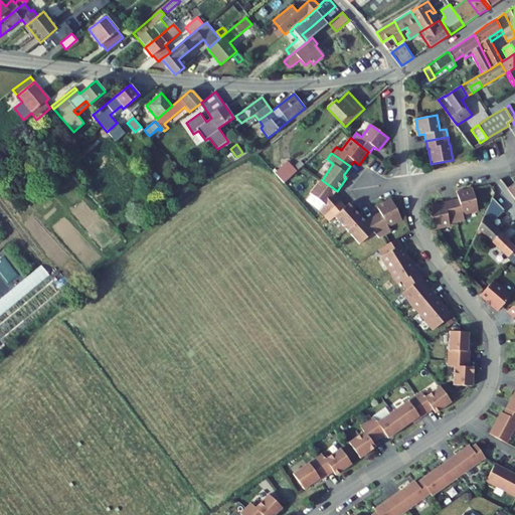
[(303,166),(304,165),(301,162),(294,168),(288,161),(275,173),(285,183),(303,166)]
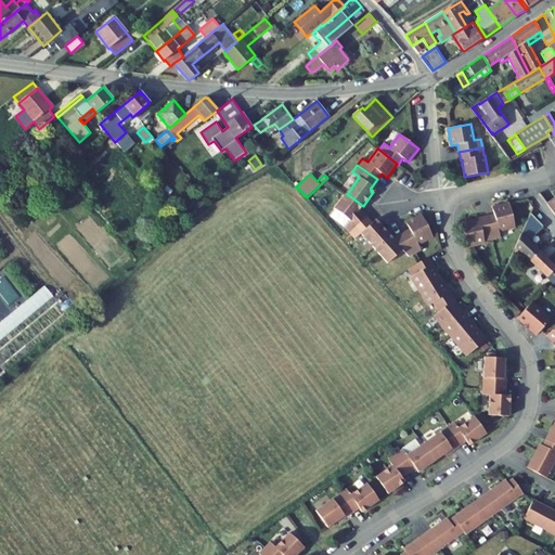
[(56,186),(52,180),(40,190),(44,195),(56,186)]
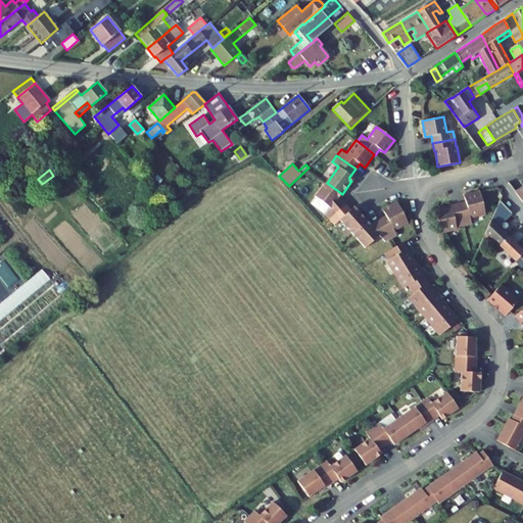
[(325,215),(329,219),(346,204),(340,197),(338,196),(337,193),(338,191),(327,183),(316,197),(330,207),(325,215)]
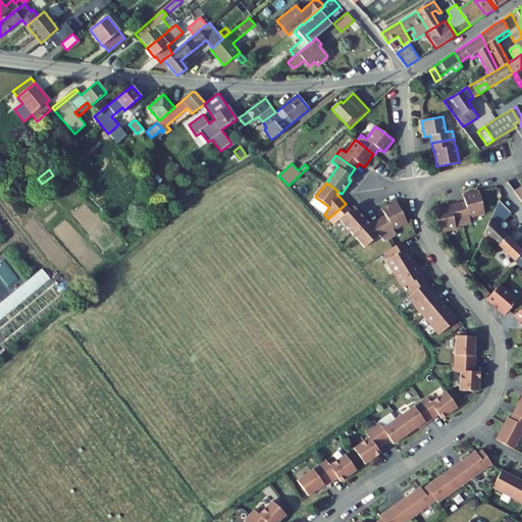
[(464,225),(471,223),(469,217),(484,213),(479,192),(464,195),(465,202),(458,203),(464,225)]
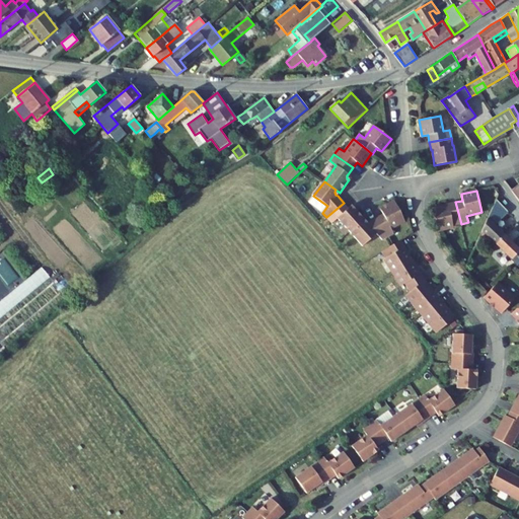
[(504,235),(494,225),(508,212),(496,200),(483,231),(495,244),(504,235)]
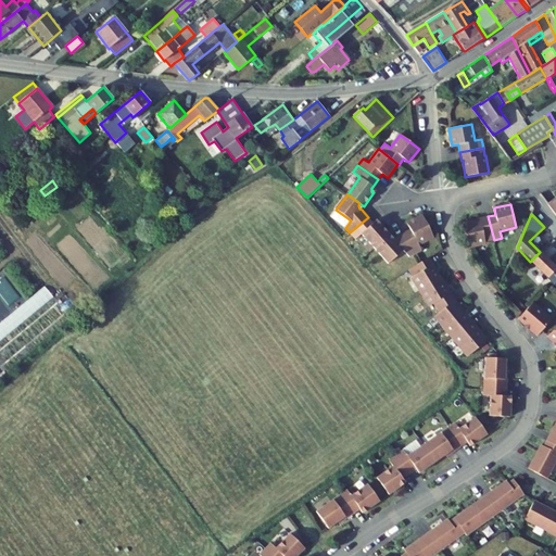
[(403,234),(414,255),(421,251),(418,244),(433,237),(422,215),(407,224),(411,229),(403,234)]
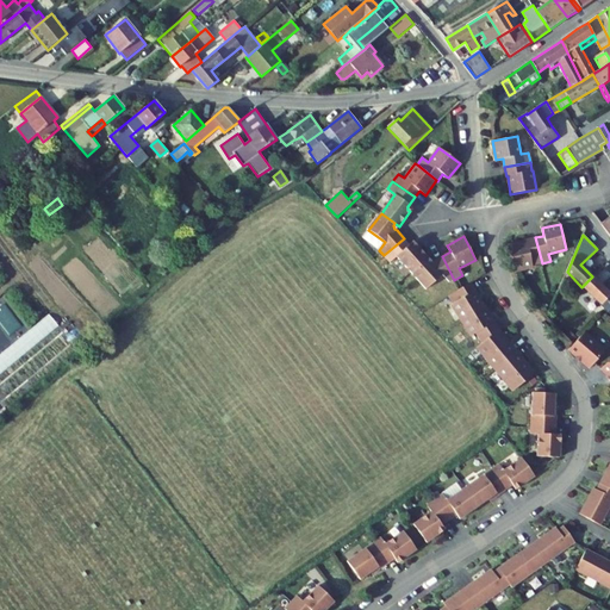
[(508,246),(515,271),(533,266),(542,263),(535,237),(526,240),(526,241),(508,246)]
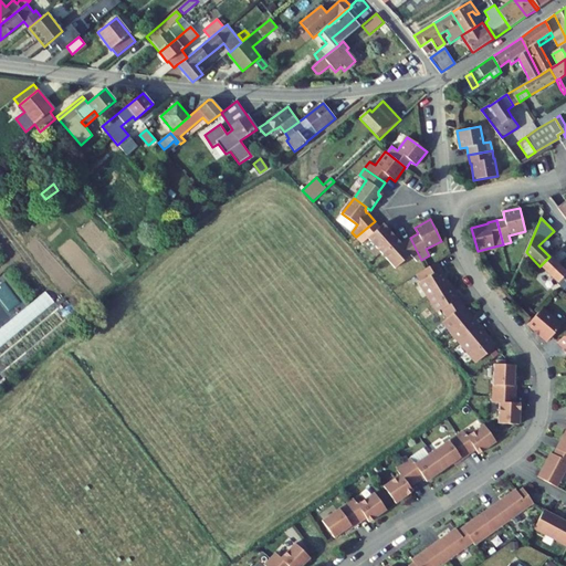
[(380,227),(375,221),(356,237),(362,244),(368,238),(381,253),(394,242),(398,239),(386,227),(384,228),(380,228),(380,227)]
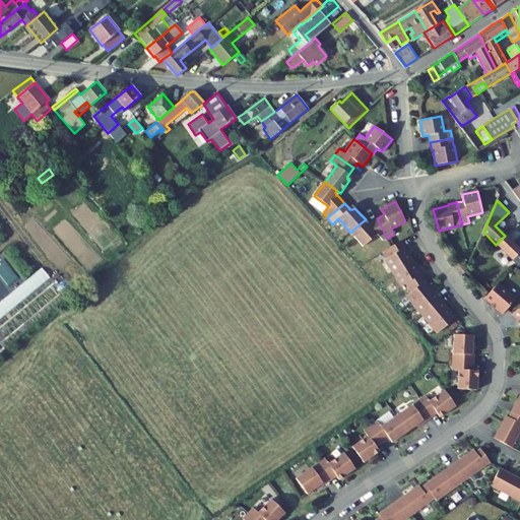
[(387,239),(377,218),(368,222),(366,224),(363,223),(362,222),(350,233),(364,247),(377,234),(383,241),(387,239)]
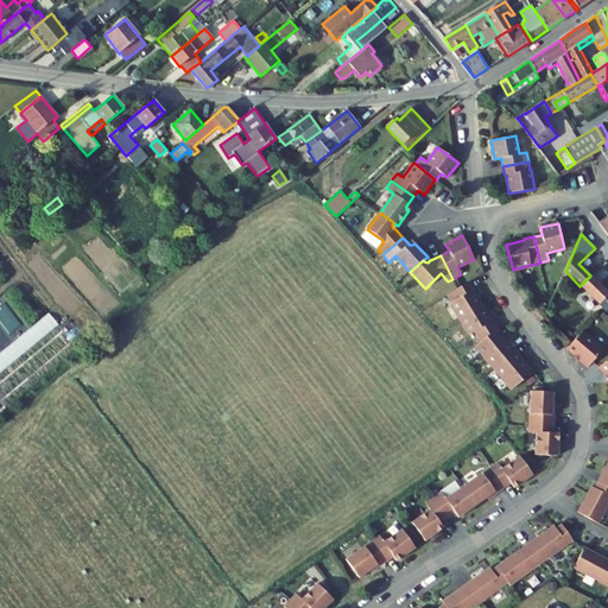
[(607,276),(600,284),(590,276),(580,286),(590,296),(599,303),(607,292),(607,291),(607,276)]
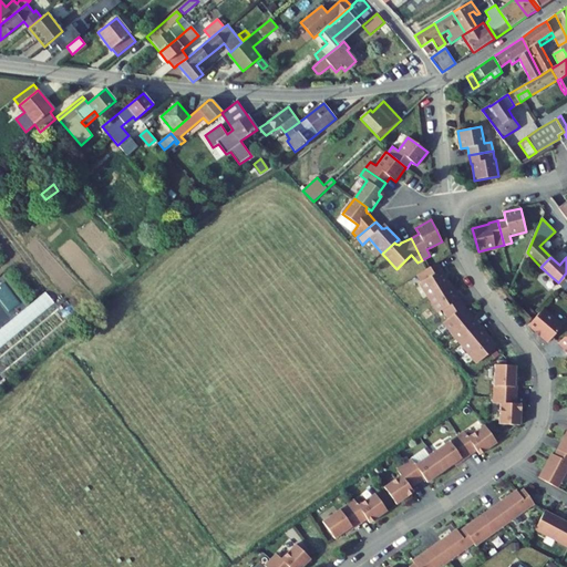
[(426,269),(416,275),(421,282),(430,297),(451,285),(442,270),(443,270),(439,263),(426,269)]
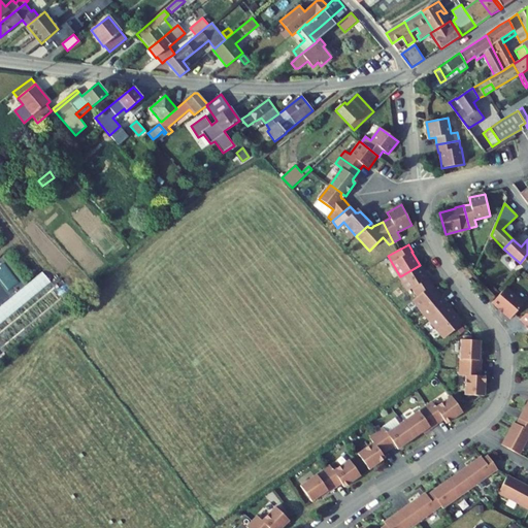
[(428,277),(427,277),(420,265),(400,276),(408,291),(411,289),(417,297),(432,285),(428,277)]
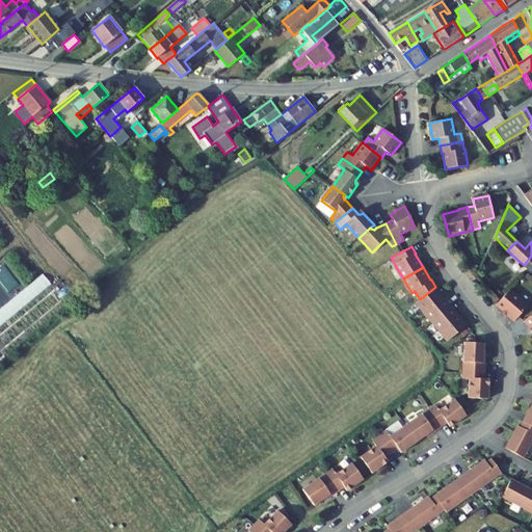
[(417,302),(432,321),(451,306),(446,299),(445,300),(435,287),(420,299),(417,302)]
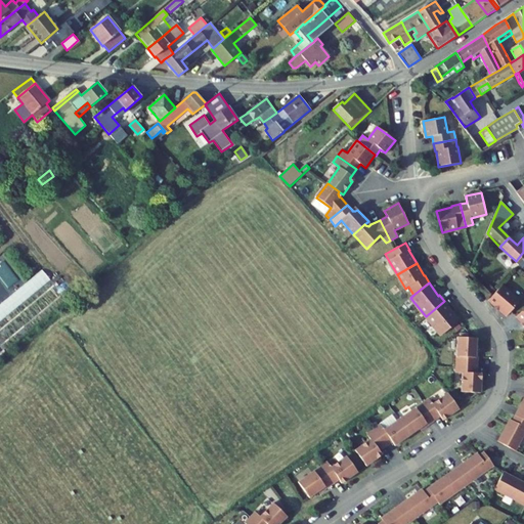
[(520,300),(501,285),(488,301),(507,316),(520,300)]
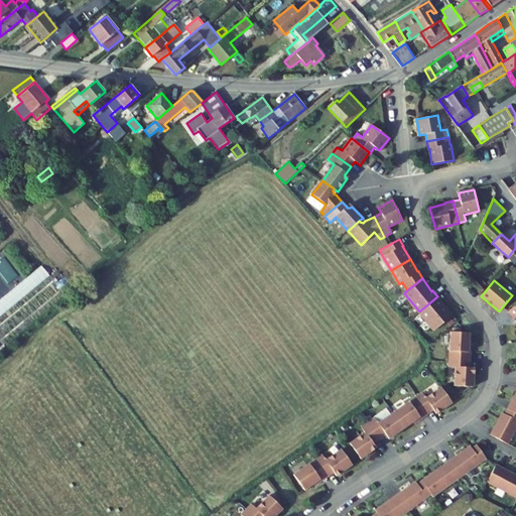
[(434,330),(452,315),(444,305),(441,302),(442,302),(437,296),(419,311),(433,329),(434,330)]
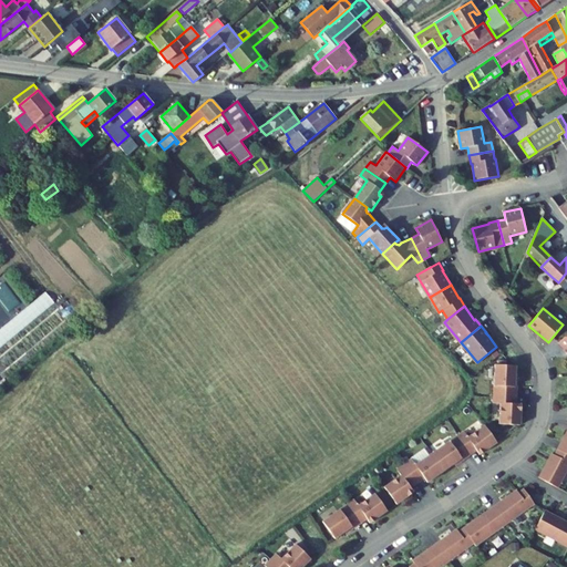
[(517,395),(517,388),(514,387),(515,379),(516,366),(495,364),(493,394),(517,395)]
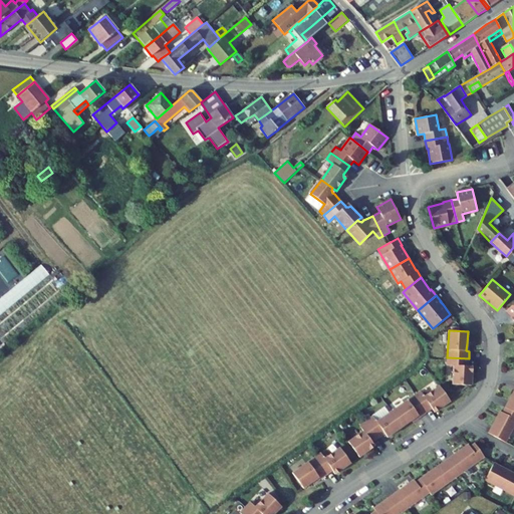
[(453,384),(472,386),(473,371),(470,370),(468,368),(468,366),(469,358),(447,357),(447,364),(454,365),(453,384)]
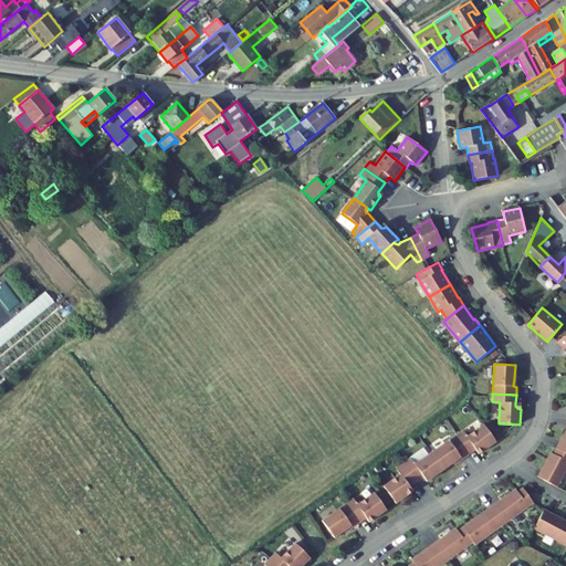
[(467,436),(462,430),(456,435),(470,454),(477,450),(479,448),(482,449),(483,451),(496,442),(483,423),(467,436)]
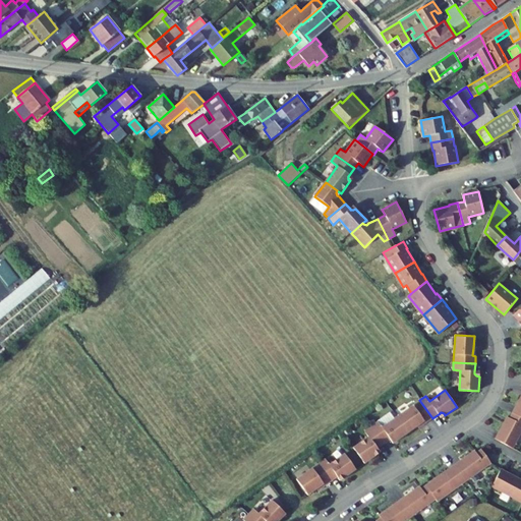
[(397,416),(408,432),(418,425),(418,424),(424,420),(426,422),(432,418),(419,400),(397,416)]
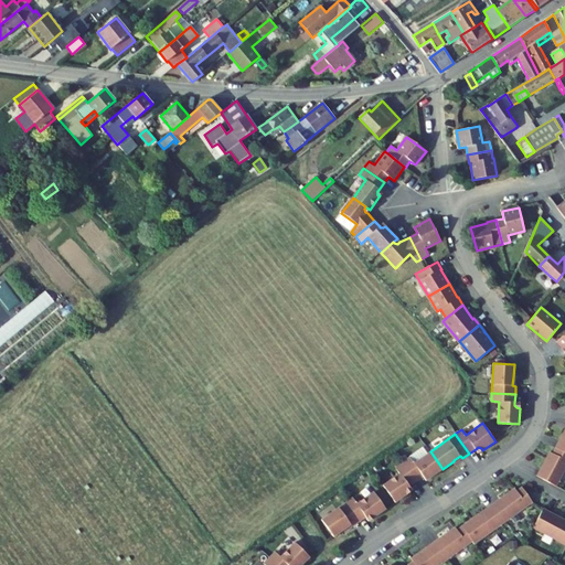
[(557,487),(564,471),(564,452),(556,449),(553,455),(551,459),(547,457),(537,477),(557,487)]
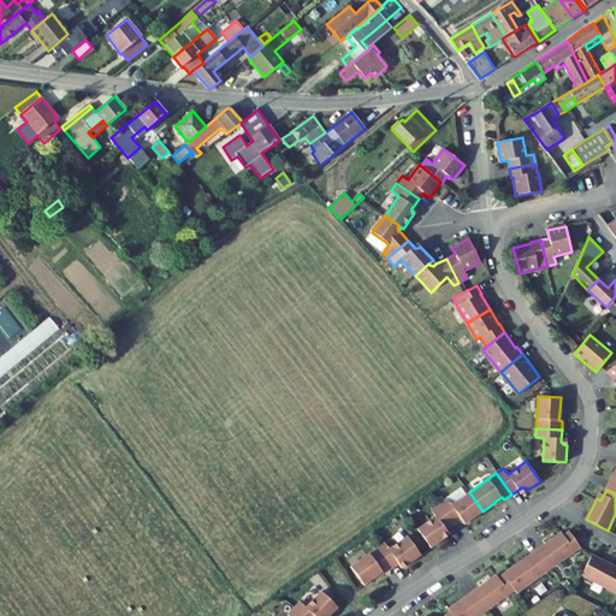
[(483,511),(469,492),(451,505),(445,499),(438,504),(454,526),(461,520),(463,519),(467,519),(468,521),(483,511)]
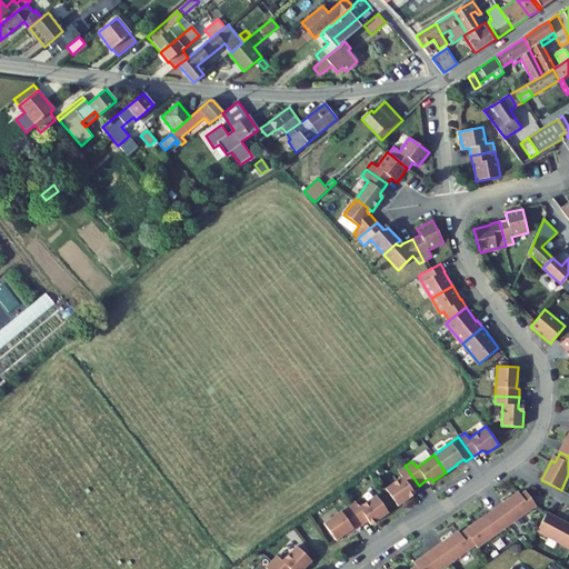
[(386,489),(398,507),(411,497),(409,495),(410,491),(412,490),(419,486),(405,466),(398,471),(402,477),(386,489)]
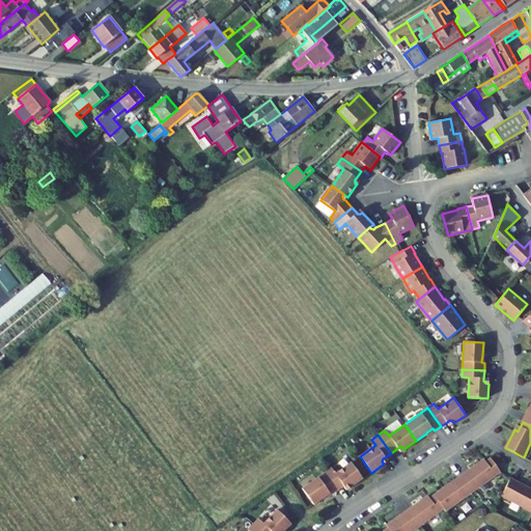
[(475,491),(501,472),(491,458),(485,463),(481,465),(479,462),(464,474),(475,491)]
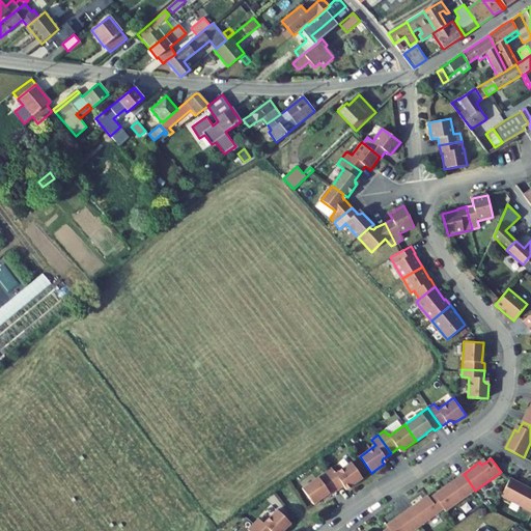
[(351,487),(363,479),(352,463),(335,474),(331,468),(325,473),(338,491),(344,486),(346,484),(350,485),(351,487)]
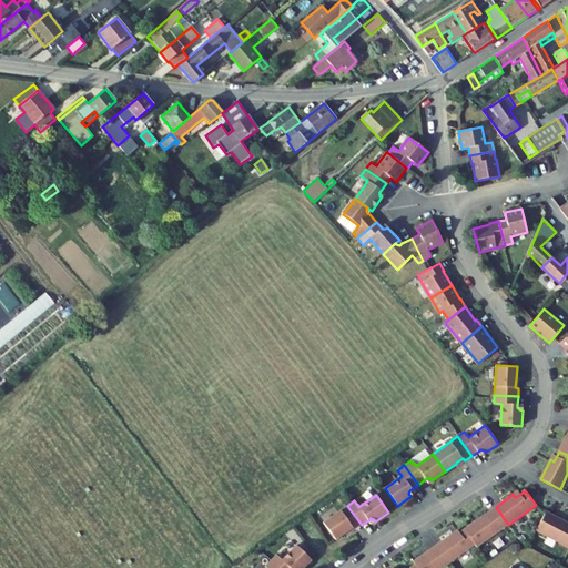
[(353,527),(354,529),(362,525),(347,506),(323,523),(335,540),(346,533),(345,531),(353,527)]
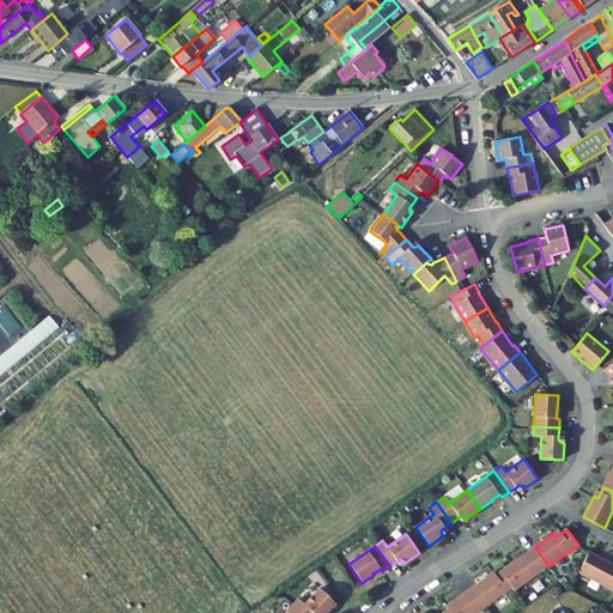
[(513,588),(515,590),(548,566),(535,547),(516,560),(519,564),(510,569),(509,568),(502,572),(513,588)]
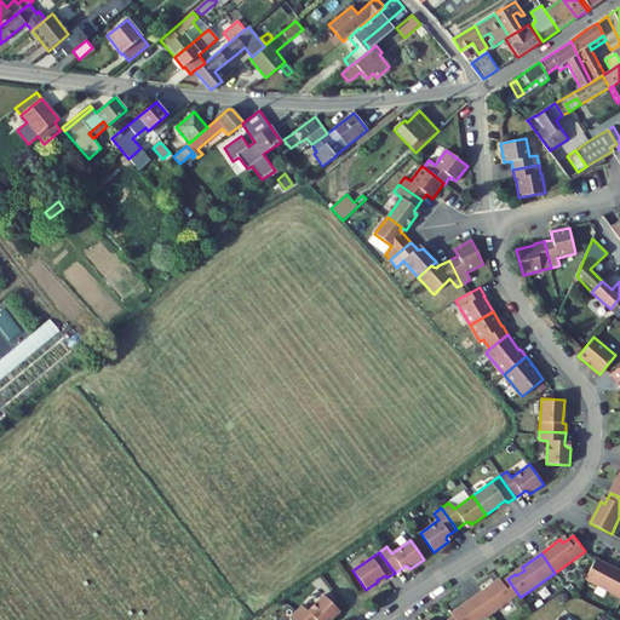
[(597,558),(585,579),(619,597),(619,573),(616,572),(618,569),(597,558)]
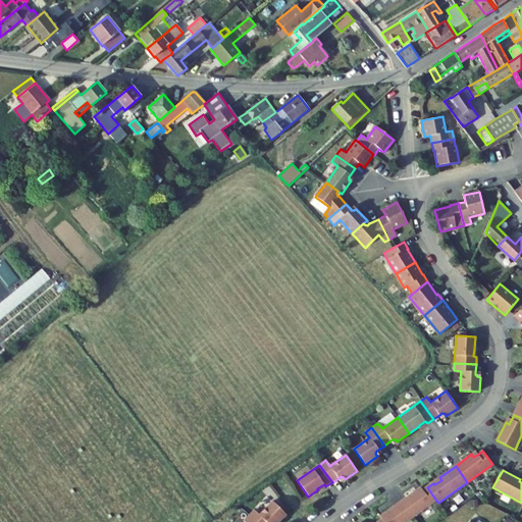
[(400,502),(412,518),(436,501),(427,487),(426,486),(421,490),(417,492),(416,490),(400,502)]
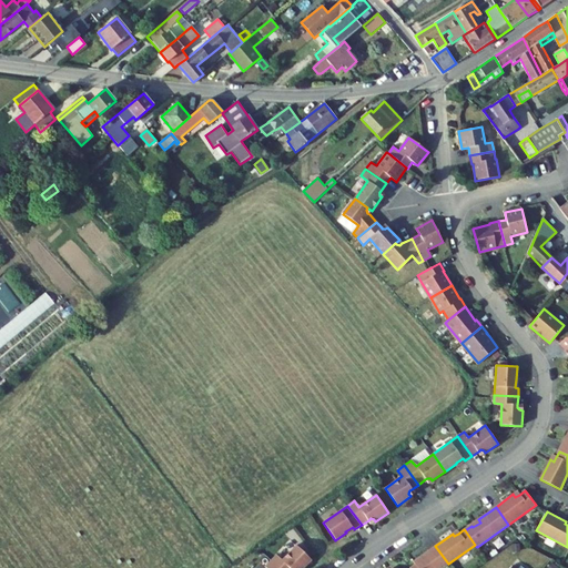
[(303,567),(312,560),(296,545),(282,560),(276,555),(270,563),(274,567),(303,567)]
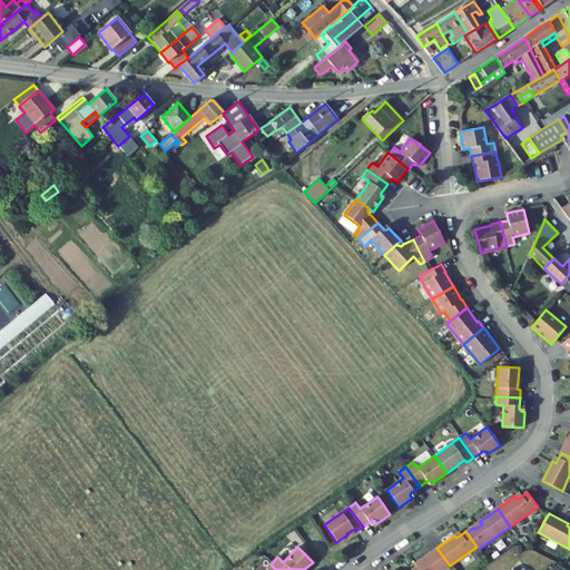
[(411,569),(443,569),(450,566),(436,548),(419,560),(421,563),(416,566),(411,569)]
